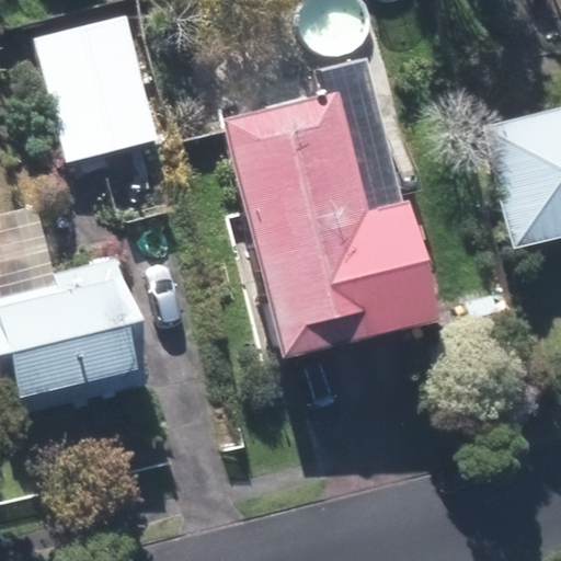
[(99,39),(0,59),(0,186),(1,190),(124,164),(99,39)]
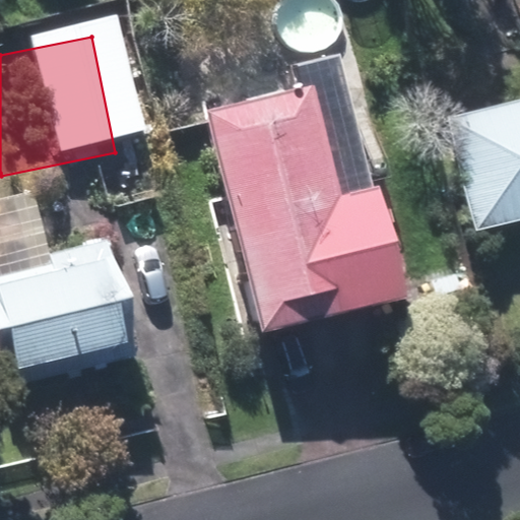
[(205,113),(262,332),(406,296),(378,185),(372,188),(337,55),(290,66),(297,89),(205,113)]
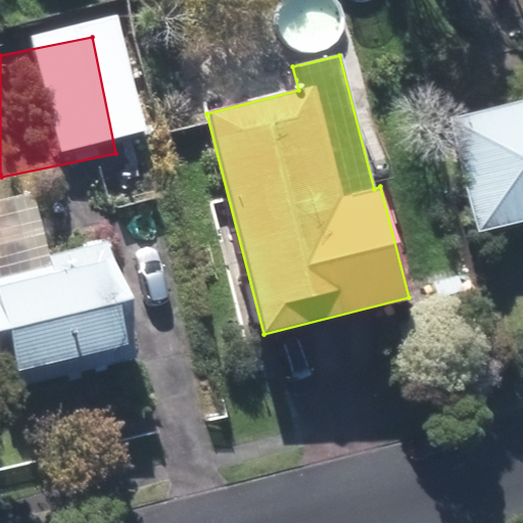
[(522,100),(450,117),(478,235),(522,224),(522,100)]
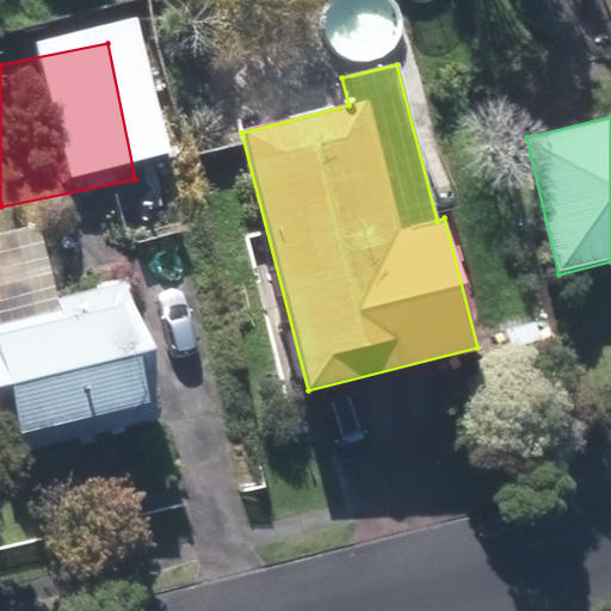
[(0,230),(0,457),(153,419),(152,414),(118,284),(59,300),(38,221),(0,230)]
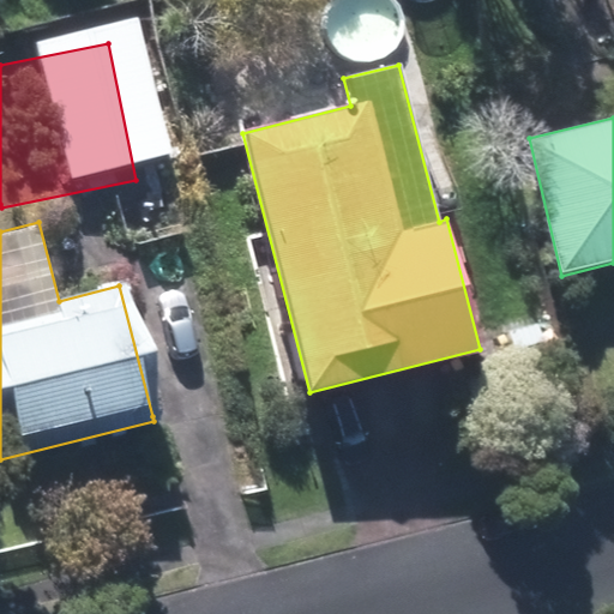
[(507,324),(515,348),(540,343),(534,318),(507,324)]
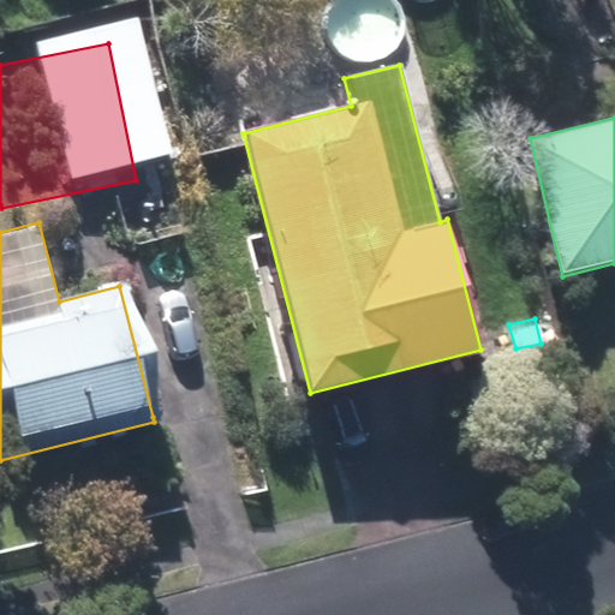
All buildings are outlined.
